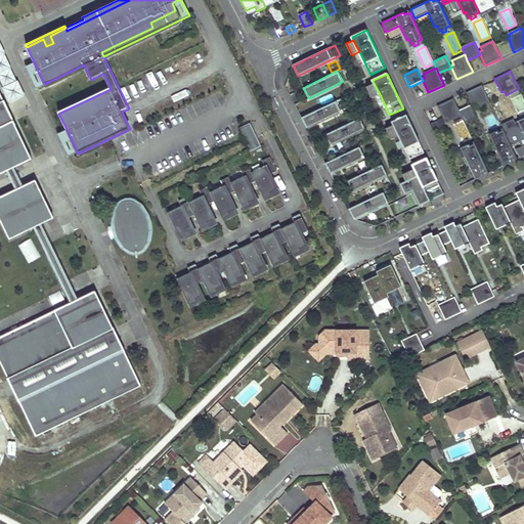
[(380,94),(374,83),(366,86),(372,98),(380,94)]
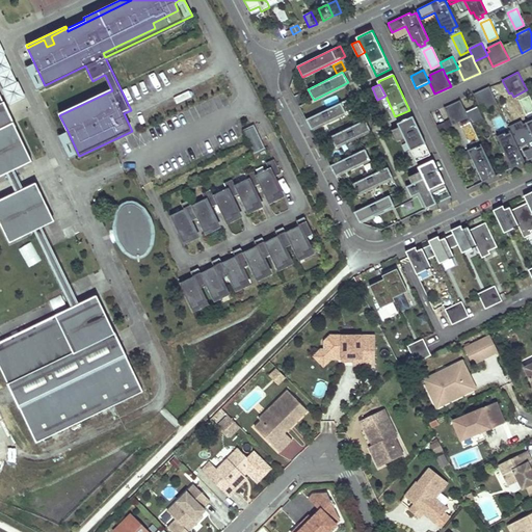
[(484,110),(498,104),(496,100),(489,86),(473,94),(480,107),(482,106),(484,110)]
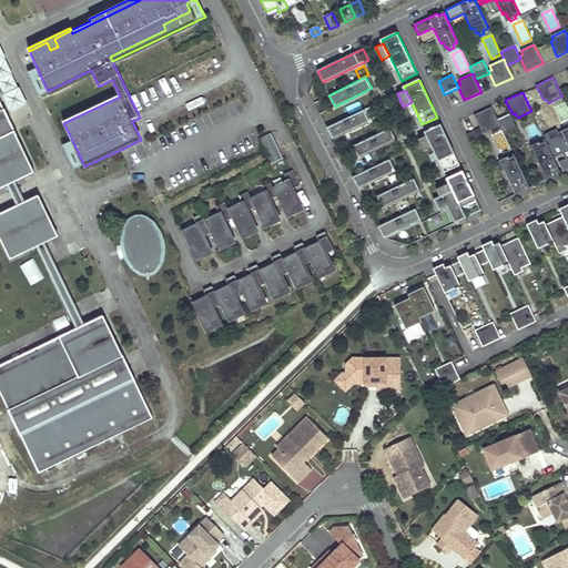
[(0,188),(34,172),(0,101),(0,188)]
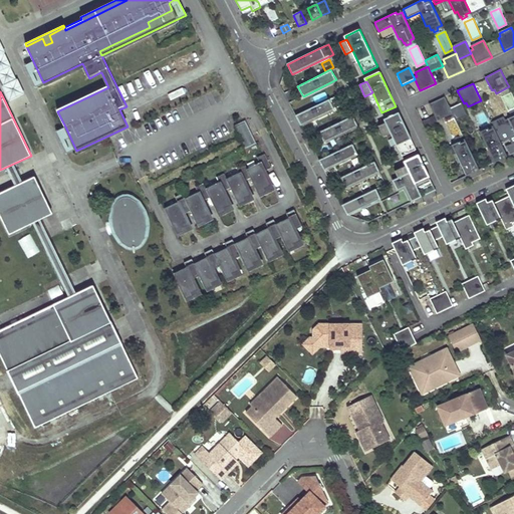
[(313,95),(315,102),(328,98),(325,91),(313,95)]
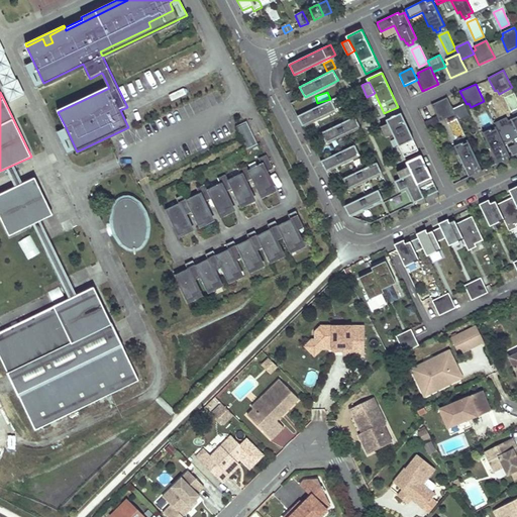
[(516,98),(514,92),(504,96),(513,113),(516,111),(516,98)]
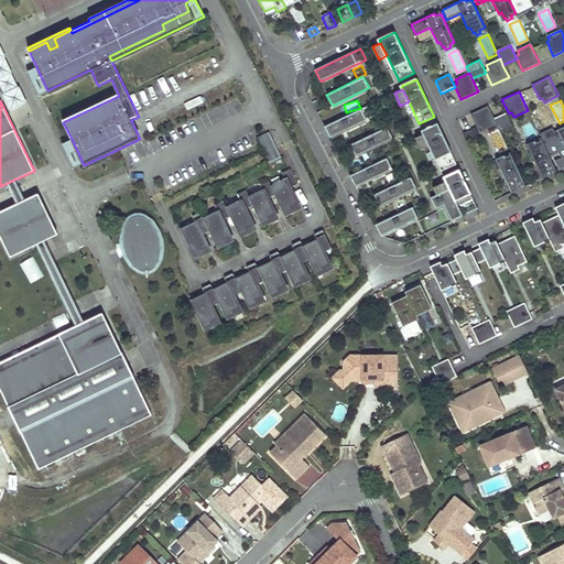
[(343,131),(375,115),(369,105),(324,127),(331,138),(343,131)]
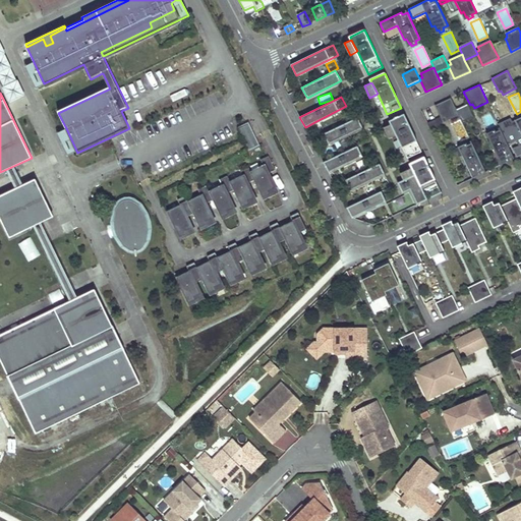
[(446,121),(459,115),(456,110),(451,98),(435,105),(442,119),(445,117),(446,121)]
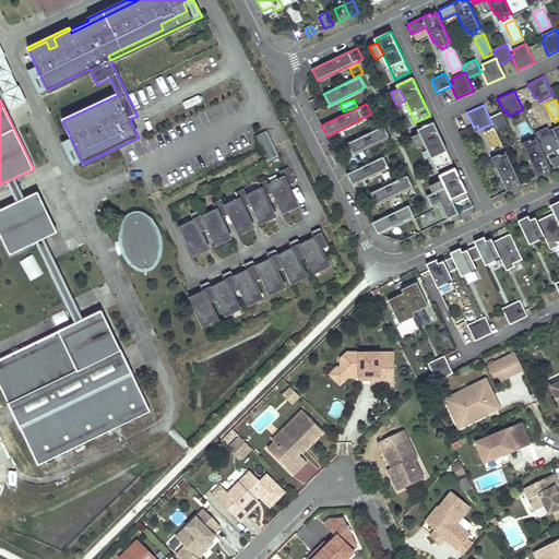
[(508,126),(501,113),(489,118),(492,123),(496,131),(508,126)]
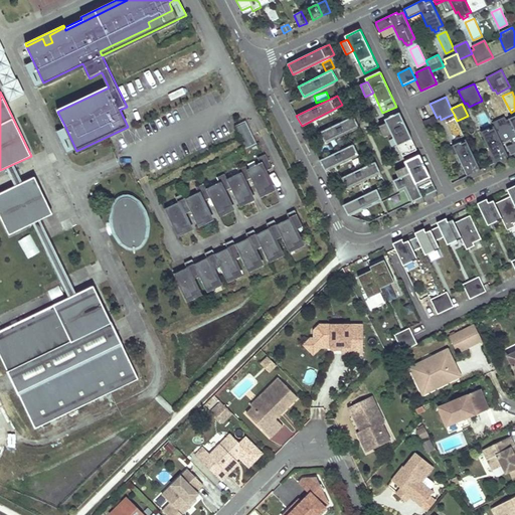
[(494,118),(501,117),(500,106),(492,108),(494,118)]
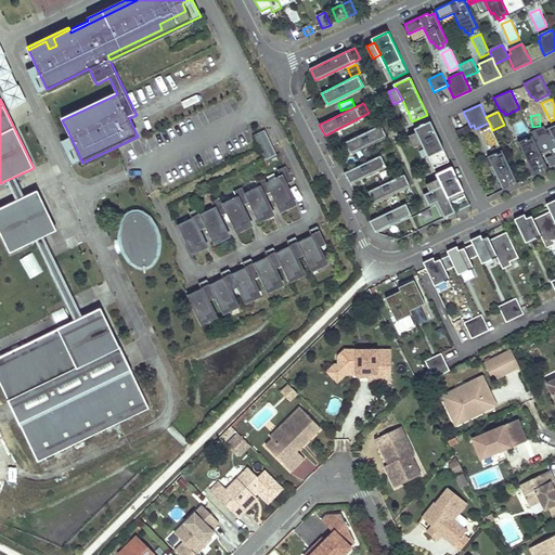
[(521,121),(515,125),(521,137),(528,133),(521,121)]
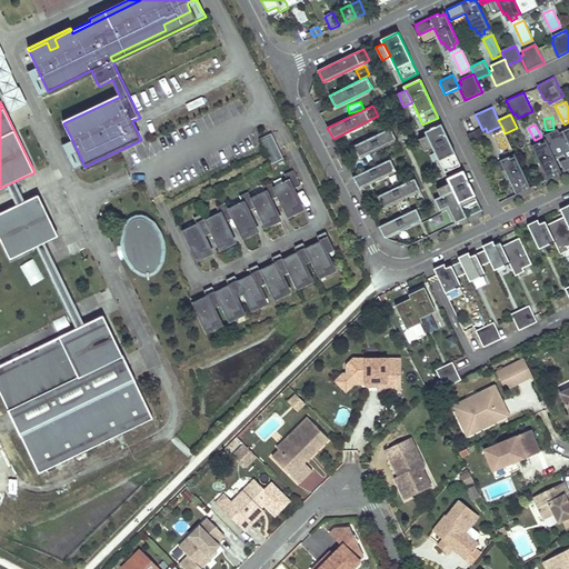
[(461,166),(441,126),(426,132),(428,136),(433,148),(446,173),(461,166)]
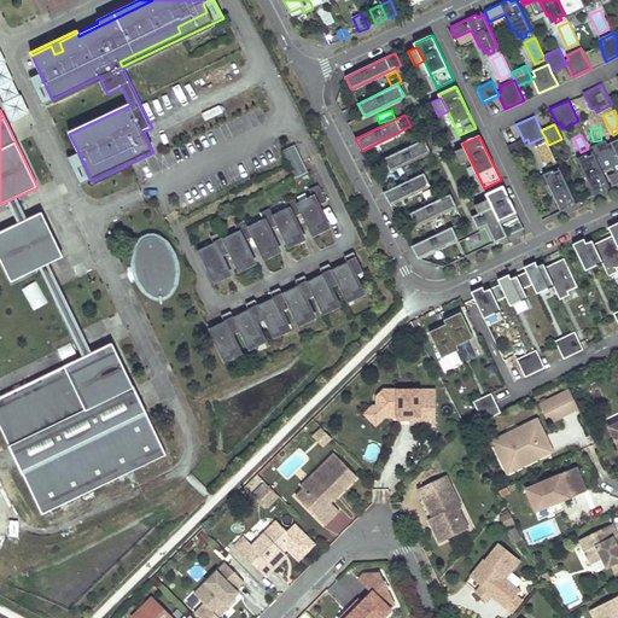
[(390,172),(430,150),(424,138),(418,141),(384,159),(390,172)]
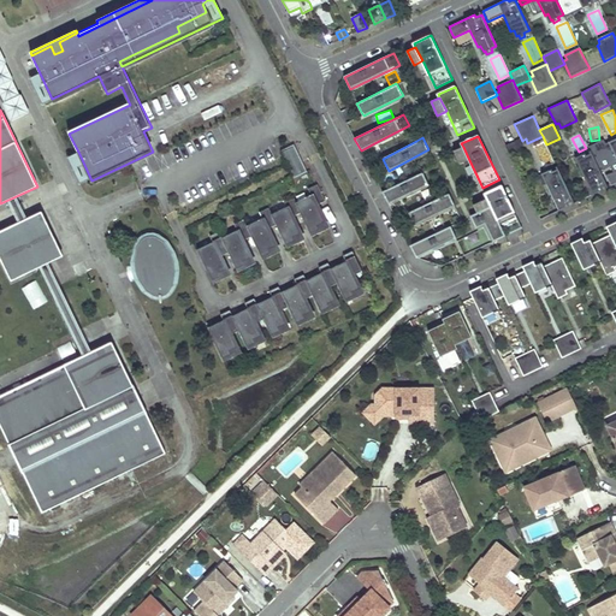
[(615,170),(605,176),(611,187),(615,183),(615,138),(612,141),(615,143),(612,144),(615,150),(612,152),(615,158),(615,170)]
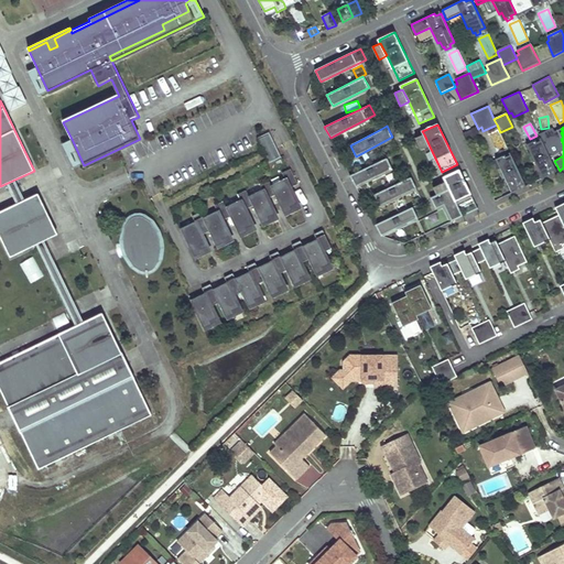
[(498,129),(489,133),(498,153),(508,148),(498,129)]
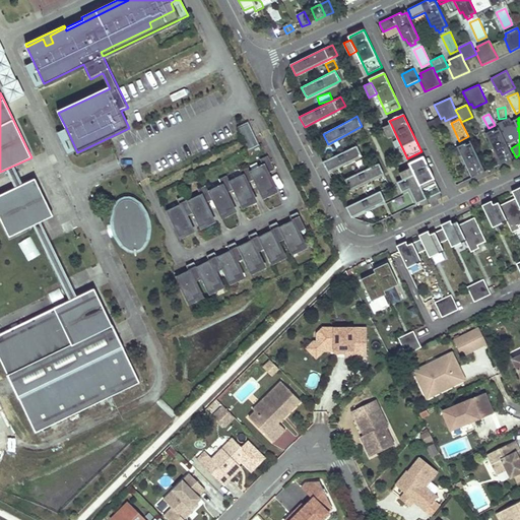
[(243,136),(249,148),(258,144),(247,124),(244,125),(248,133),(243,136)]
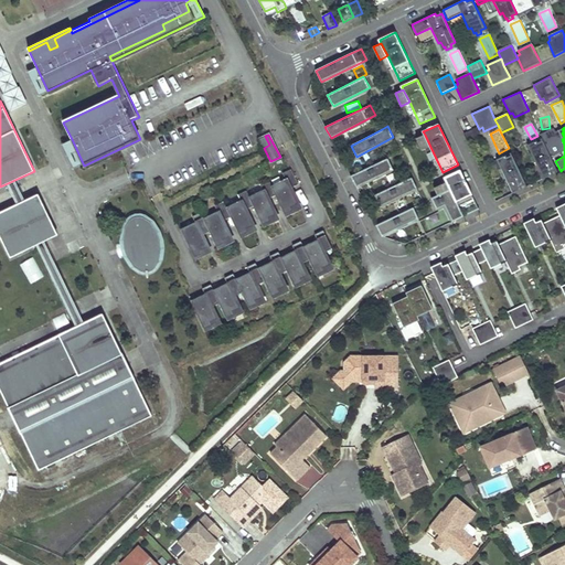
[(430,147),(425,135),(417,138),(423,150),(430,147)]
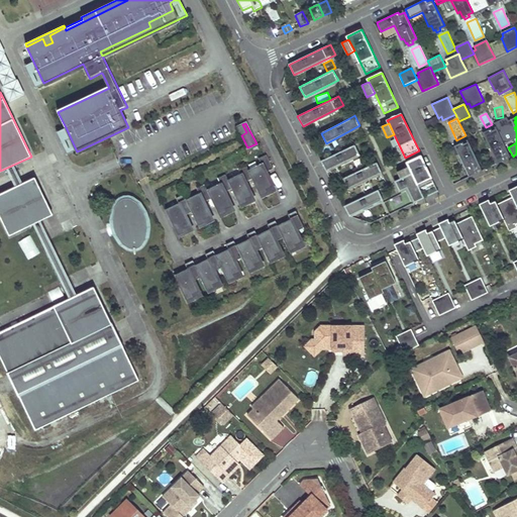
[(242,124),(237,127),(241,135),(246,132),(242,124)]
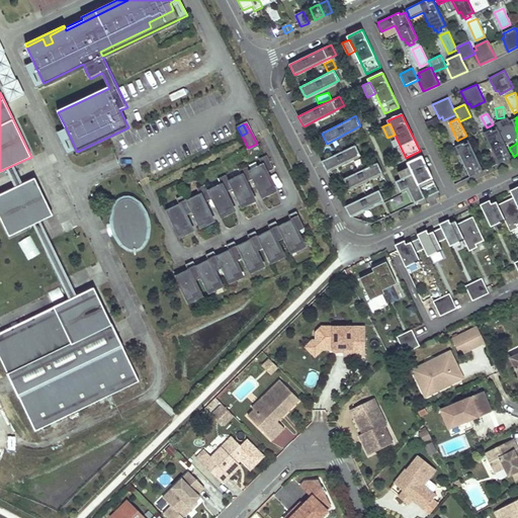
[(487,141),(494,155),(498,164),(507,160),(506,158),(508,157),(510,156),(498,130),(493,132),(492,128),(487,132),(489,134),(487,135),(490,140),(487,141)]
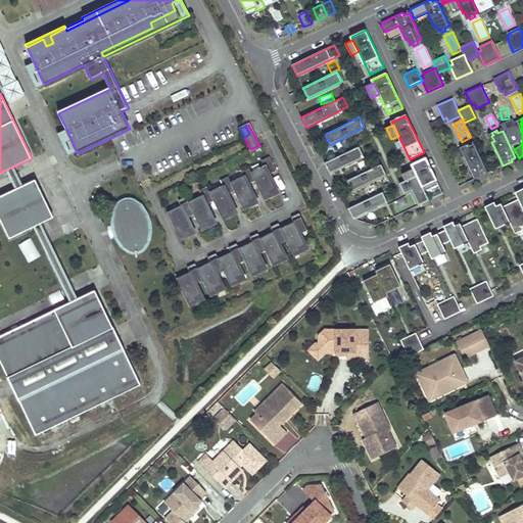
[(464,156),(470,171),(474,179),(483,175),(482,173),(484,172),(486,171),(474,144),(469,146),(468,144),(464,146),(465,148),(463,149),(466,154),(464,156)]
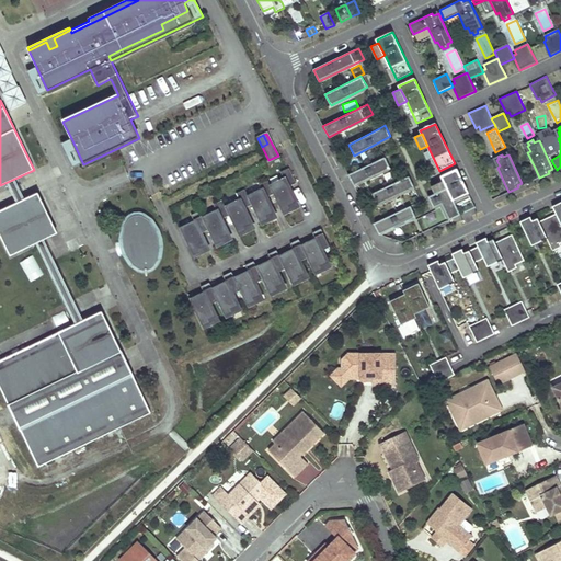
[(365,181),(392,165),(387,156),(348,175),(354,186),(365,181)]
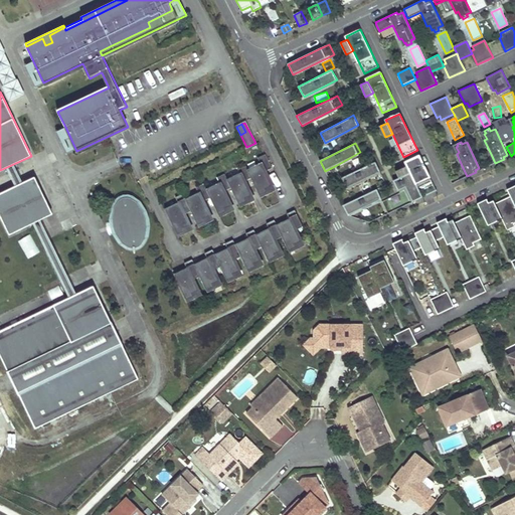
[(189,207),(191,211),(198,224),(205,221),(204,217),(210,215),(203,201),(210,198),(218,215),(226,211),(224,207),(230,205),(223,191),(230,188),(238,205),(246,201),(245,198),(250,195),(244,181),(251,178),(260,195),(268,191),(266,188),(272,185),(265,171),(272,168),(265,154),(256,158),(260,163),(246,169),(244,164),(236,168),(238,173),(226,179),(223,174),(216,177),(218,183),(206,189),(203,183),(195,187),(198,192),(185,198),(183,193),(175,197),(177,202),(165,208),(177,234),(185,230),(183,227),(189,224),(184,214),(183,211),(189,207)]
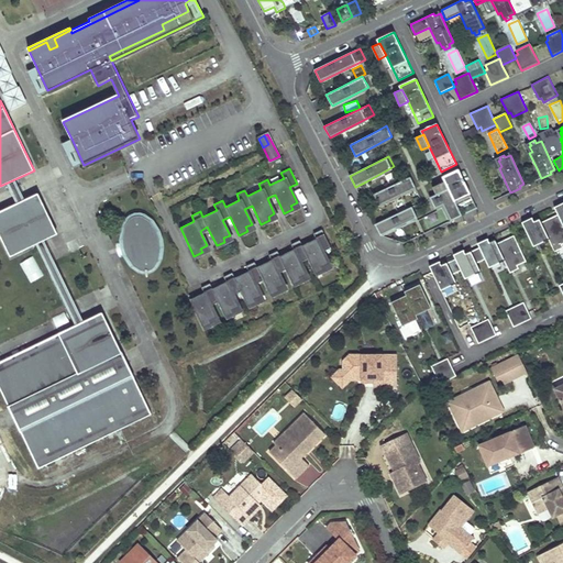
[(477,209),(459,169),(443,177),(449,188),(437,195),(430,198),(434,209),(443,206),(451,221),(477,209)]
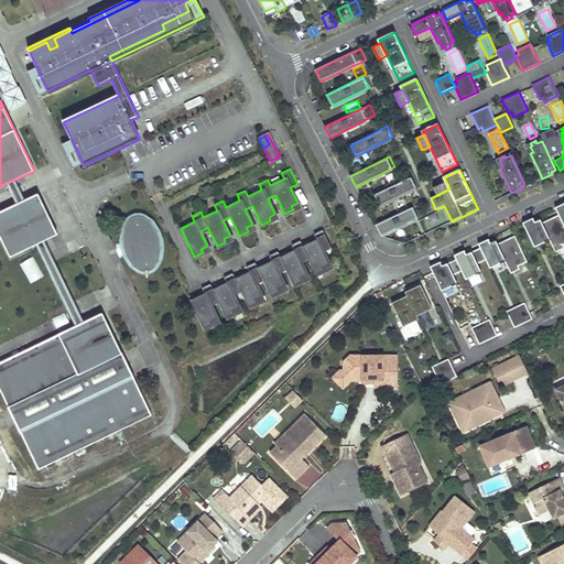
[(379,206),(415,187),(410,176),(401,181),(373,195),(379,206)]
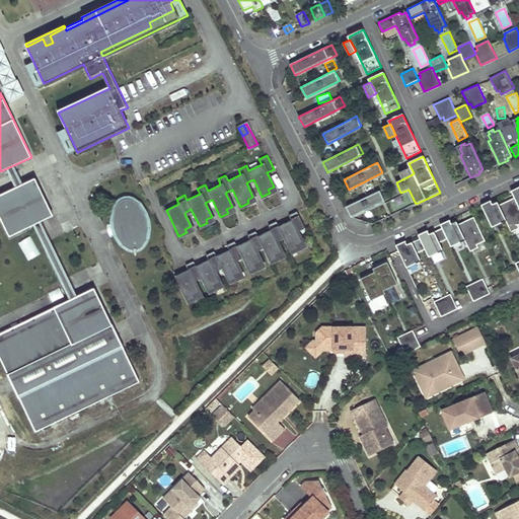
[(414,173),(409,163),(397,169),(402,179),(414,173)]
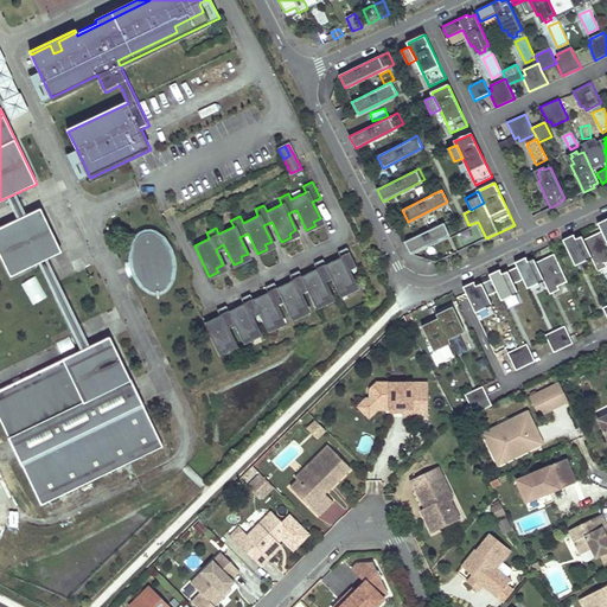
[(42,209),(0,228),(0,254),(11,278),(38,264),(62,253),(42,209)]
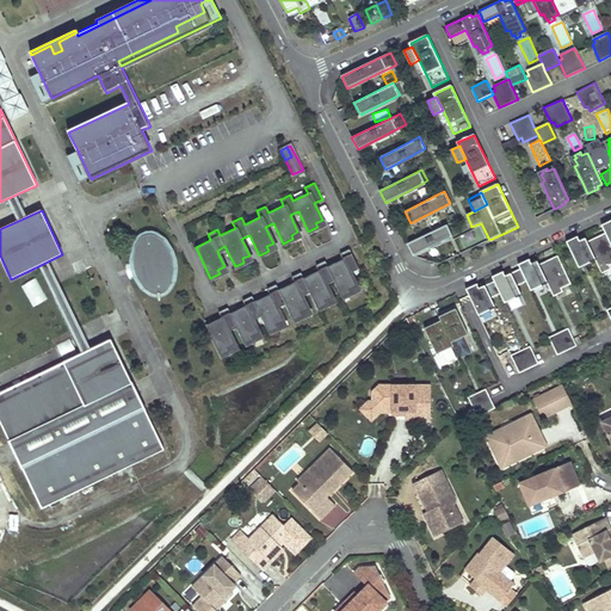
[(437,216),(426,223),(430,229),(442,222),(437,216)]
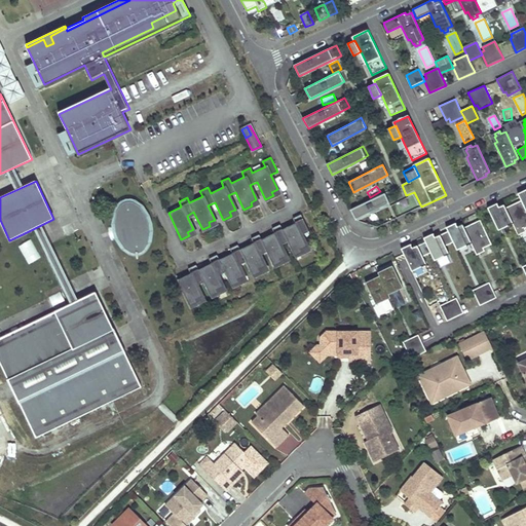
[(273,195),(265,199),(266,201),(279,195),(277,189),(271,192),(273,195)]
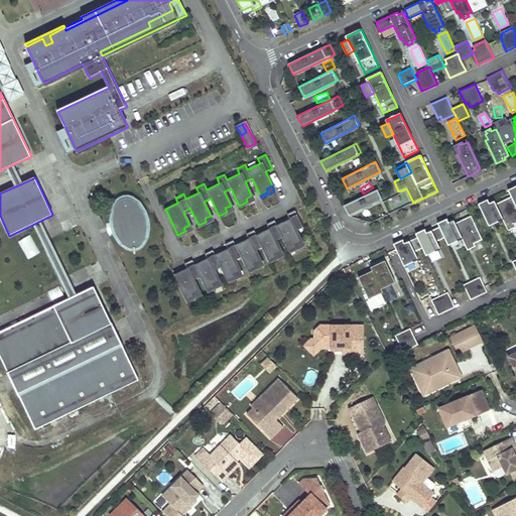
[(349,216),(382,199),(377,188),(343,206),(349,216)]
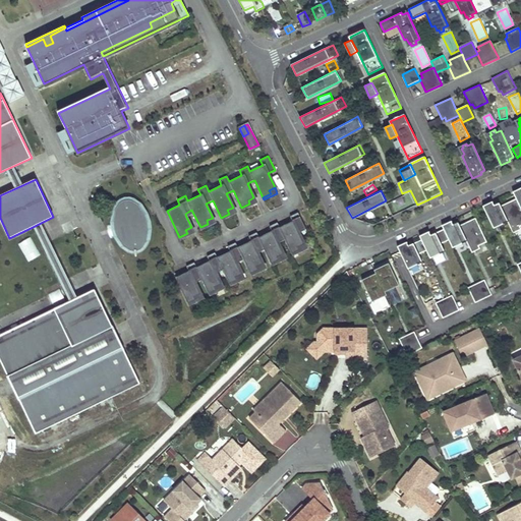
[(249,204),(241,208),(242,210),(256,204),(253,197),(248,200),(249,204)]
